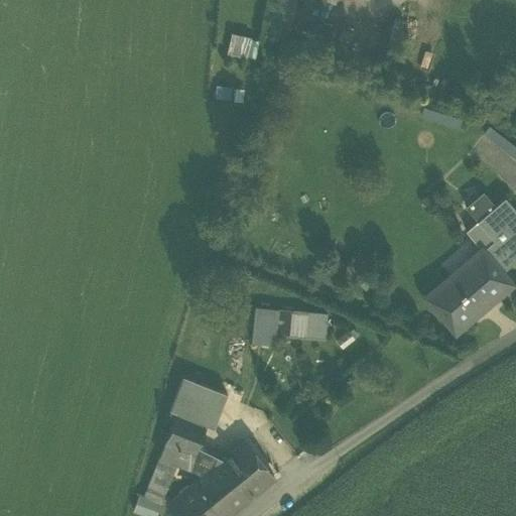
[(251,36),(230,31),(226,53),(246,58),(251,36)]
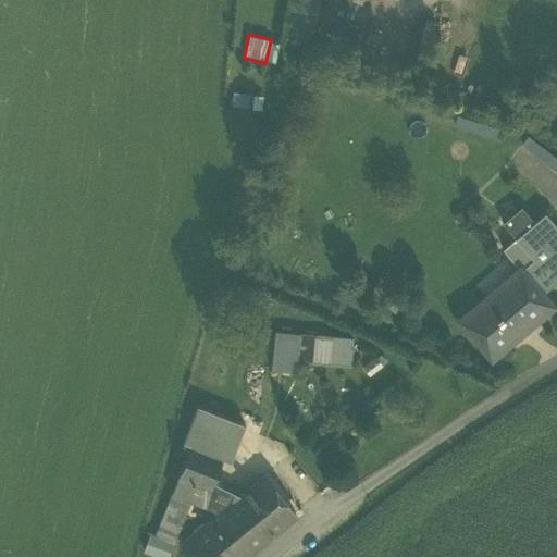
[(498,128),(456,115),(453,126),(495,140),(498,128)]
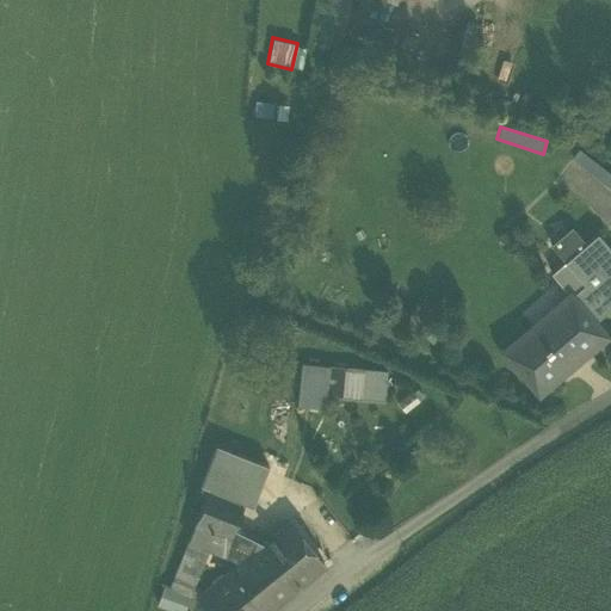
[(610,190),(610,173),(578,149),(569,159),(610,191),(610,190)]
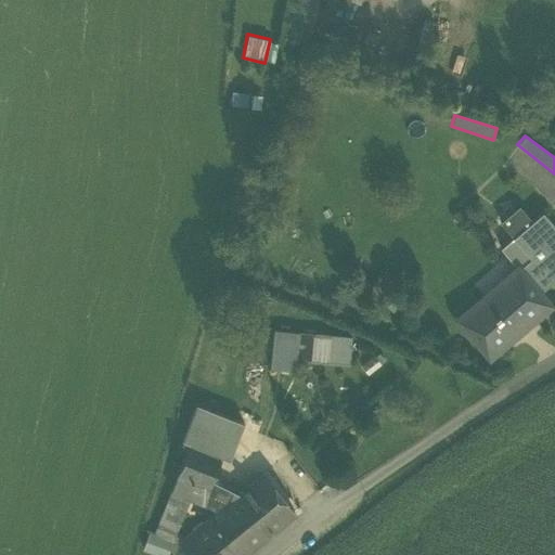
[(497,216),(508,230),(528,215),(516,201),(497,216)]
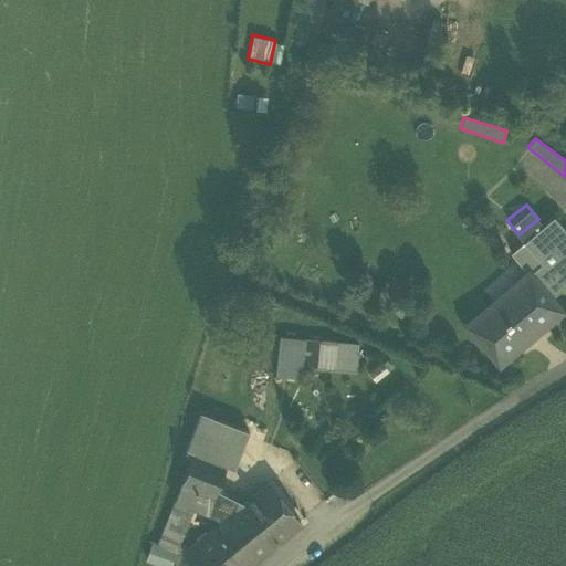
[(565,228),(551,209),(538,219),(519,234),(524,241),(540,260),(527,270),(548,295),(565,280),(565,228)]
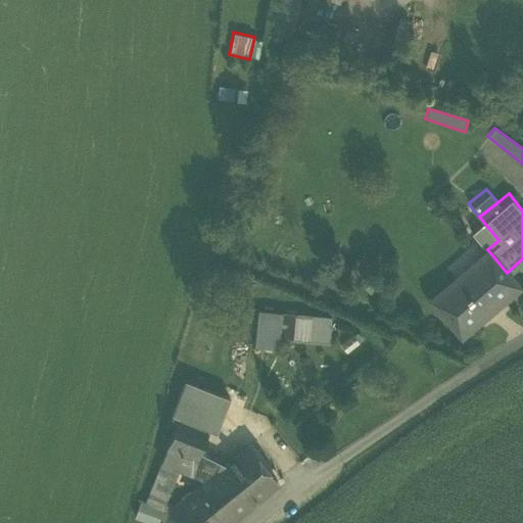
[(498,240),(484,223),(471,234),(485,251),(487,249),(498,240)]
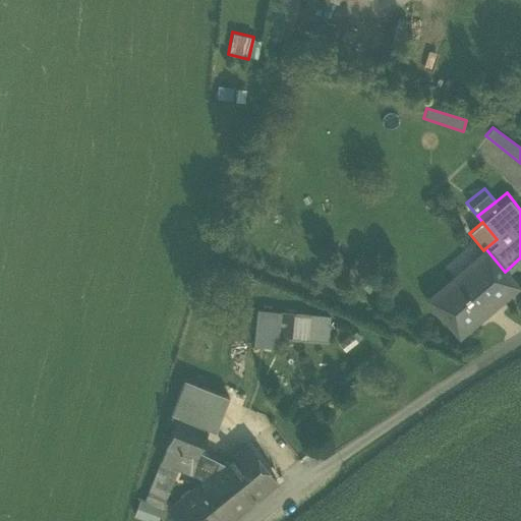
[(516,286),(505,272),(485,248),(483,250),(454,274),(453,273),(425,295),(457,334),(516,286)]
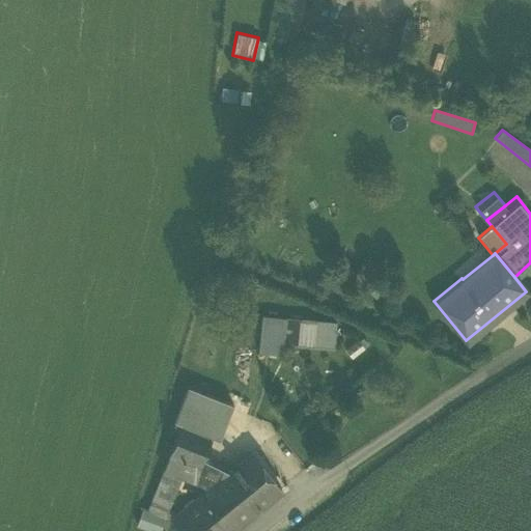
[(261,313),(257,348),(282,352),(282,344),(334,347),(335,319),(261,313)]
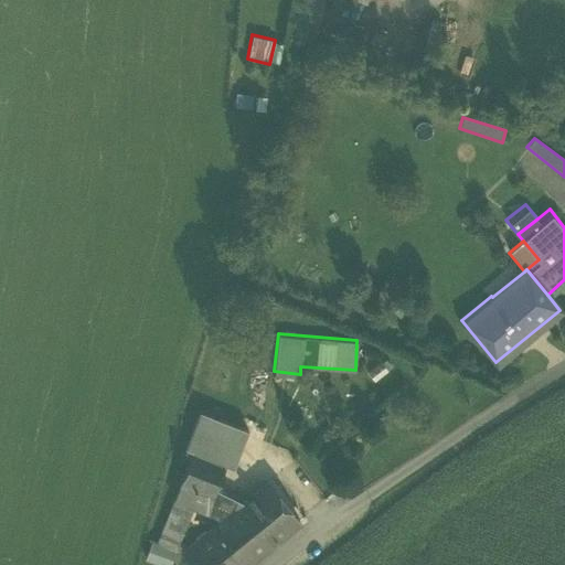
[(381,362),(368,372),(375,382),(388,372),(381,362)]
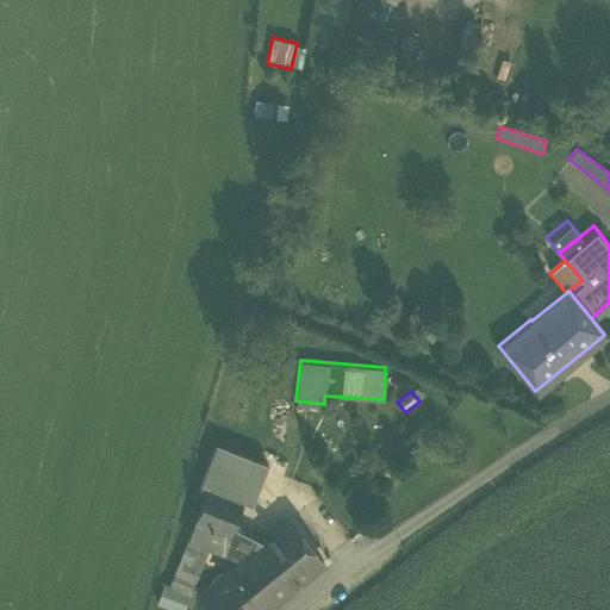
[(243,502),(251,505),(268,465),(216,444),(200,484),(207,487),(209,486),(244,500),(243,502)]
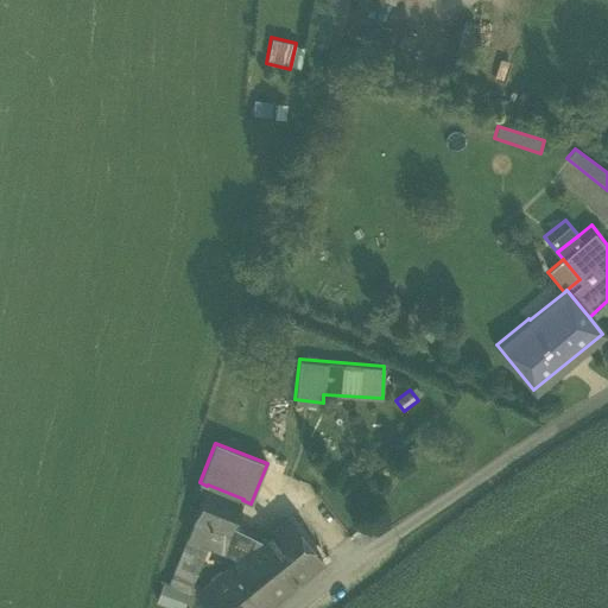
[(194,520),(195,520),(229,533),(233,526),(242,500),(244,499),(208,485),(207,486),(194,520)]
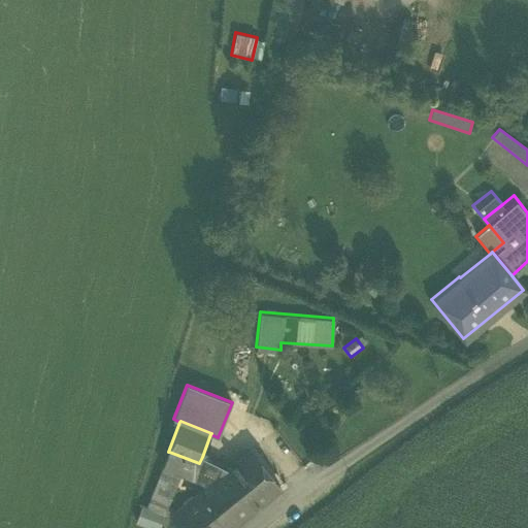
[(193,481),(199,463),(169,452),(162,468),(147,506),(165,514),(180,474),(193,481)]
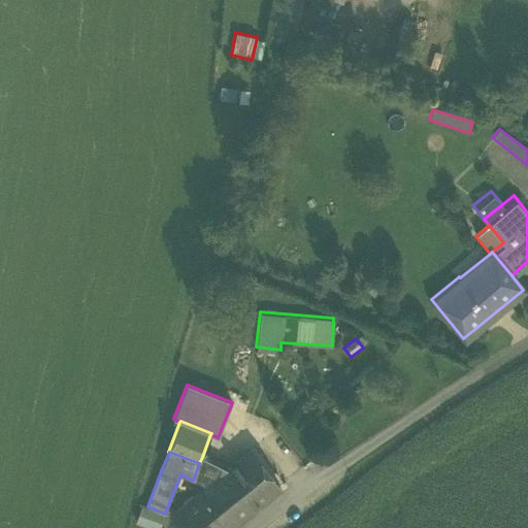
[(207,486),(197,494),(225,527),(230,527),(279,488),(250,452),(224,472),(207,486)]
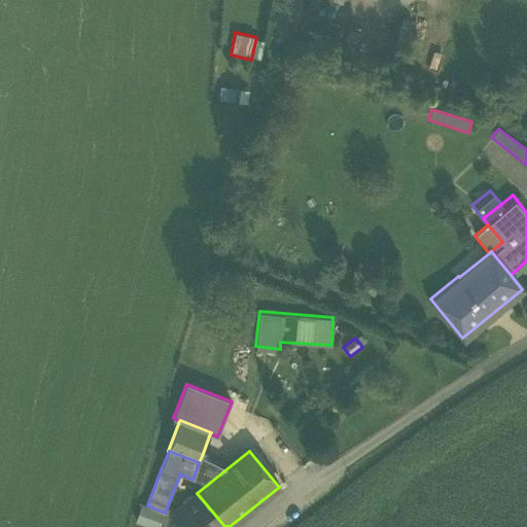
[(207,485),(223,471),(202,456),(199,462),(192,480),(207,485)]
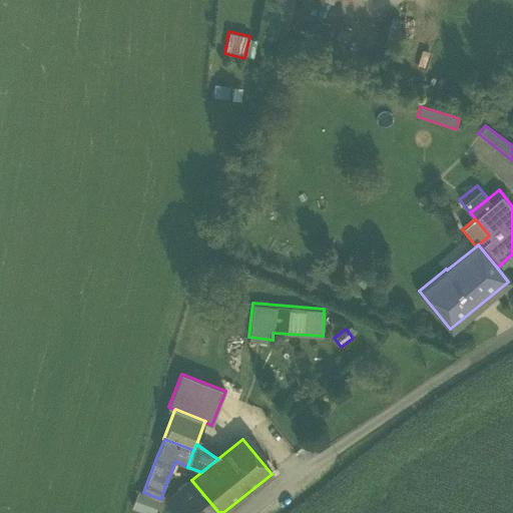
[(218,512),(191,480),(165,501),(175,512),(218,512)]
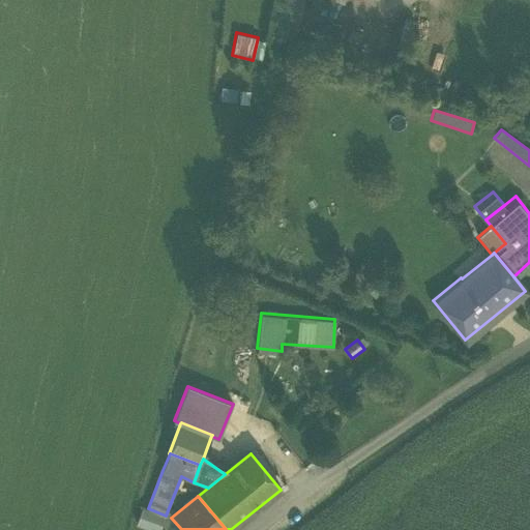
[(149,529),(159,529),(166,516),(148,508),(143,507),(136,525),(149,529)]
